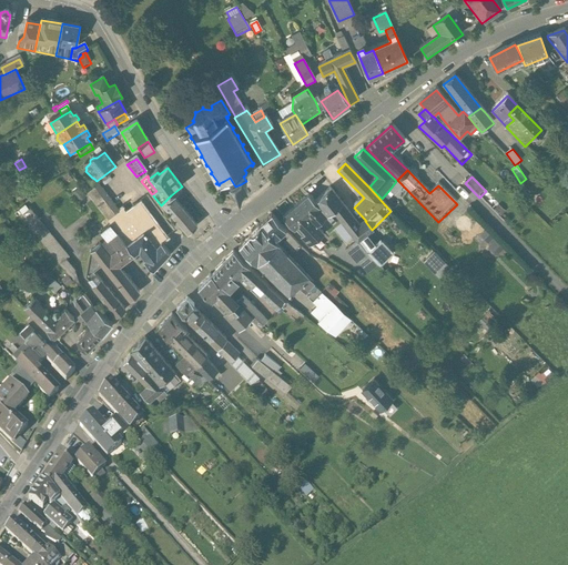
[(396,181),(389,190),(394,192),(393,193),(397,198),(405,188),(396,181)]
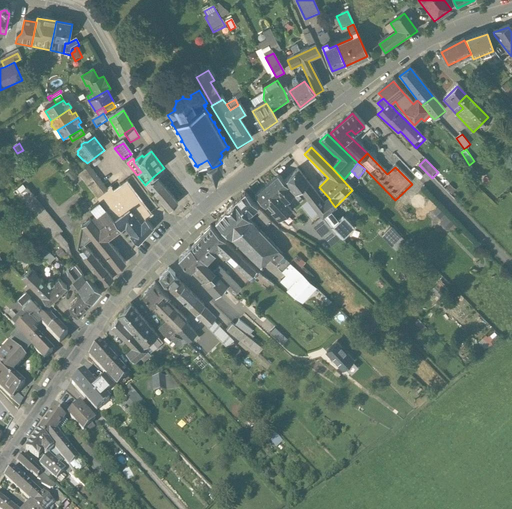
[(108,192),(89,169),(79,177),(97,200),(108,192)]
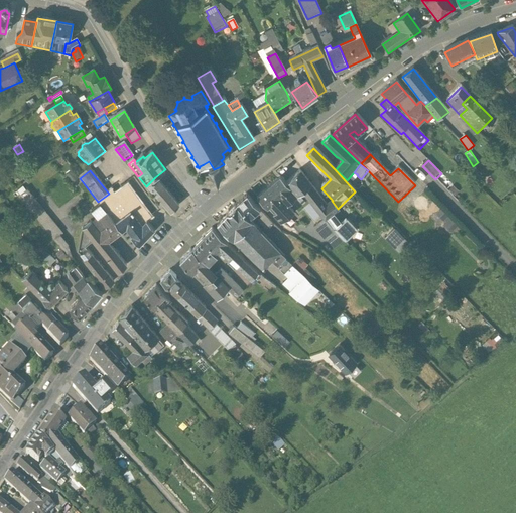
[(78,180),(72,172),(66,177),(72,185),(78,180)]
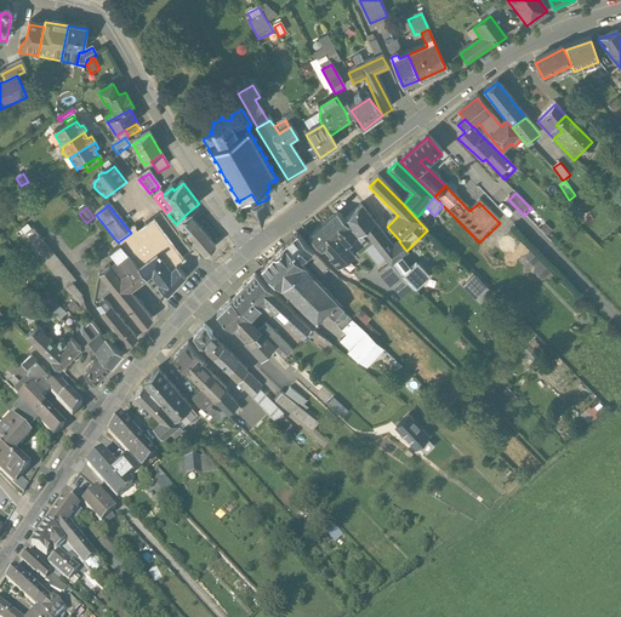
[(368,236),(377,229),(360,209),(343,223),(349,228),(348,229),(357,239),(364,232),(368,236)]
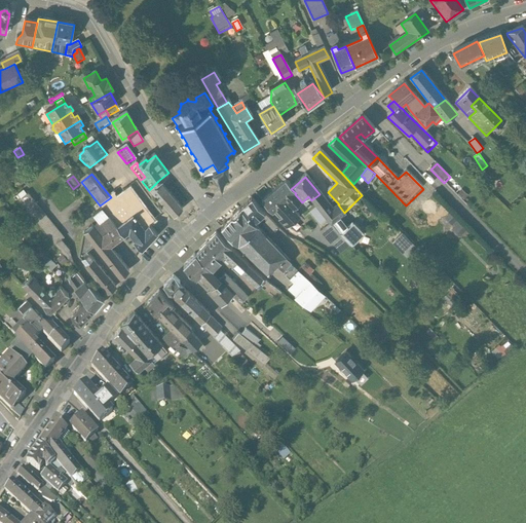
[(158,181),(149,190),(159,201),(168,193),(158,181)]
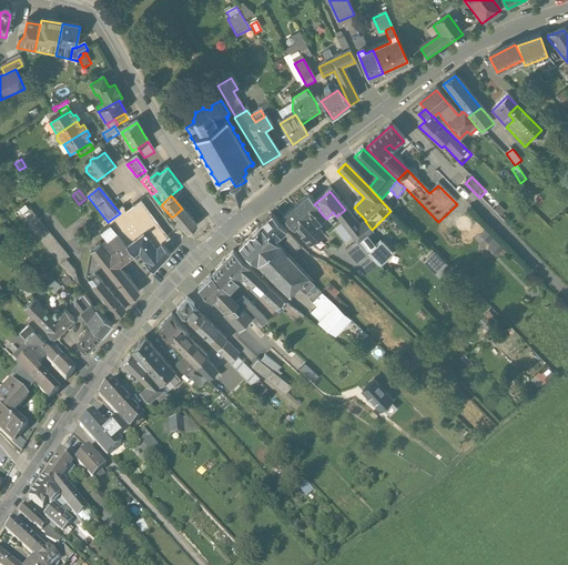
[(320,209),(314,204),(308,198),(283,219),(294,231),(297,228),(305,235),(301,240),(310,248),(324,235),(316,228),(326,219),(318,210),(320,209)]
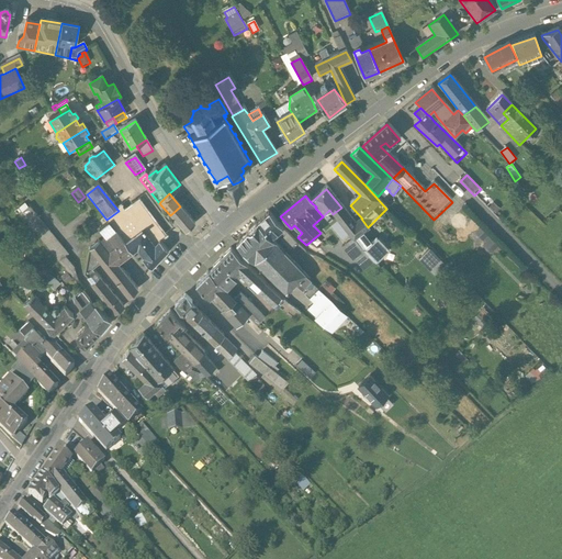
[(119,211),(107,220),(109,223),(116,233),(125,244),(144,230),(155,246),(158,242),(164,237),(138,203),(125,213),(122,209),(119,211)]
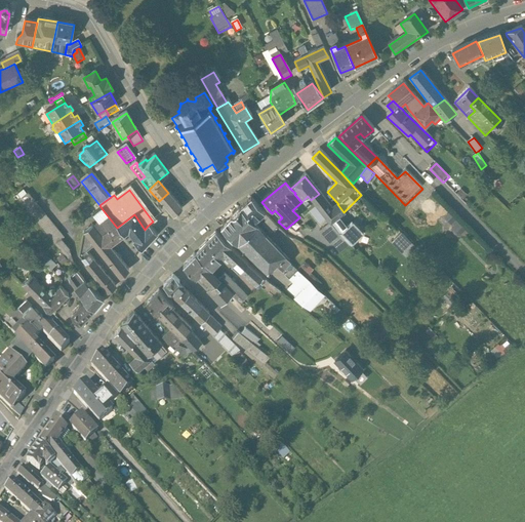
[(18,201),(26,195),(23,192),(17,196),(15,198),(18,201)]
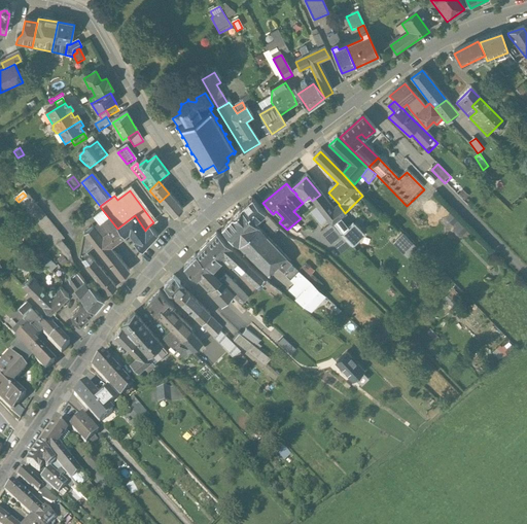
[(169,194),(160,202),(174,218),(183,210),(169,194)]
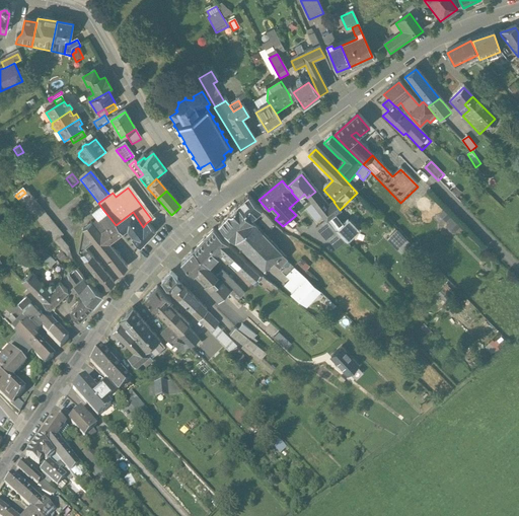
[(54,242),(61,237),(63,235),(27,192),(25,193),(18,199),(54,242)]
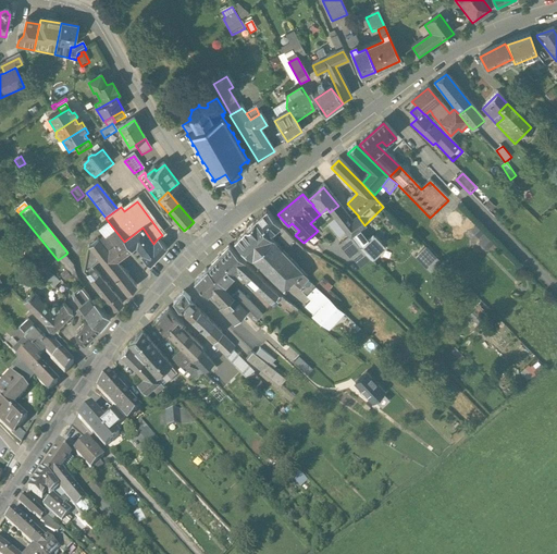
[(351,222),(338,206),(330,212),(361,253),(371,263),(385,249),(376,239),(375,239),(373,237),(368,243),(359,232),(366,226),(364,225),(358,217),(351,222)]
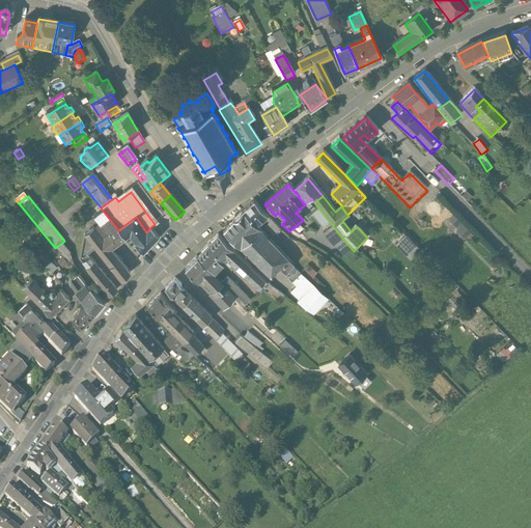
[(243,212),(255,225),(261,220),(262,221),(267,217),(253,202),(243,212)]
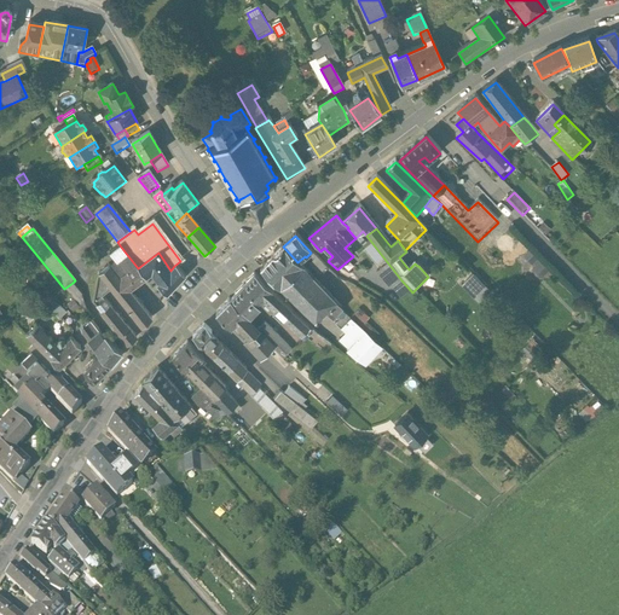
[(115,262),(117,266),(128,256),(120,245),(109,254),(115,262)]
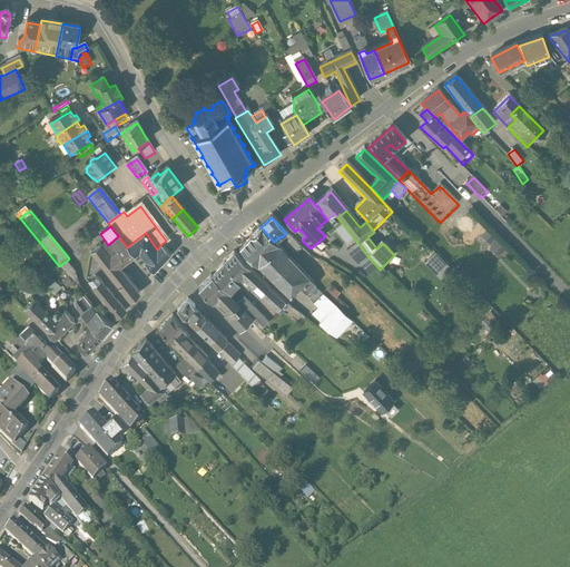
[(274,242),(261,227),(239,248),(291,299),(310,280),(290,258),(274,242)]
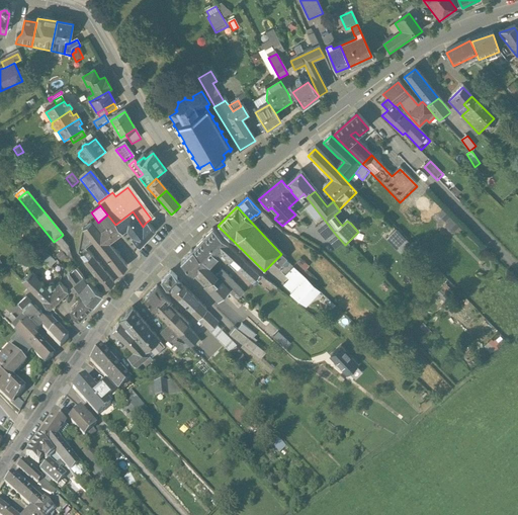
[(140,248),(155,233),(146,223),(143,227),(133,211),(115,225),(122,235),(126,232),(133,239),(132,240),(140,248)]
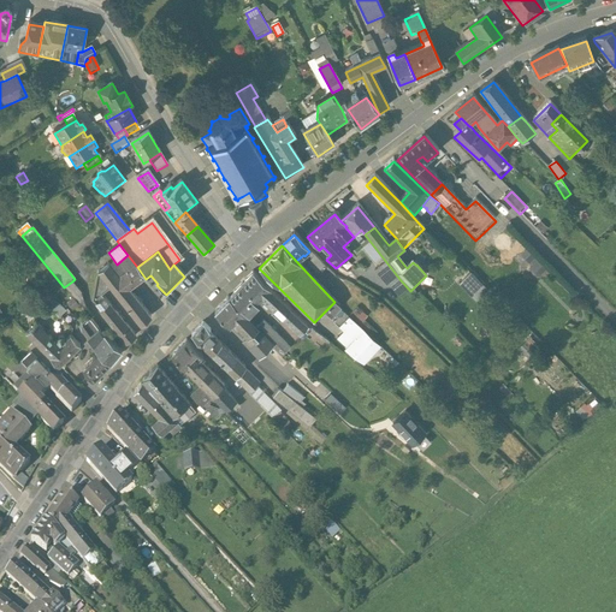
[(527,251),(520,259),(540,277),(546,268),(527,251)]
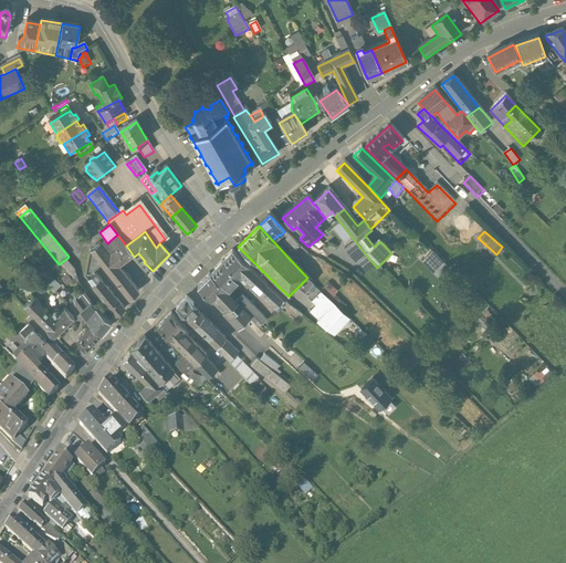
[(101,244),(119,269),(134,257),(126,246),(117,235),(107,243),(105,240),(101,244)]
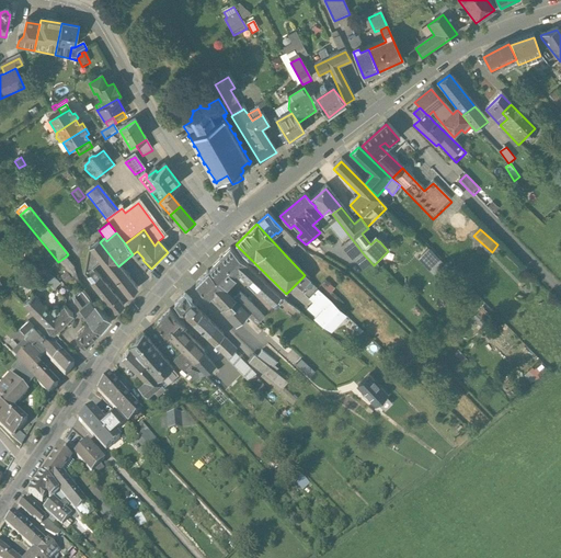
[(286,235),(279,241),(290,252),(295,248),(297,249),(298,248),(286,235)]
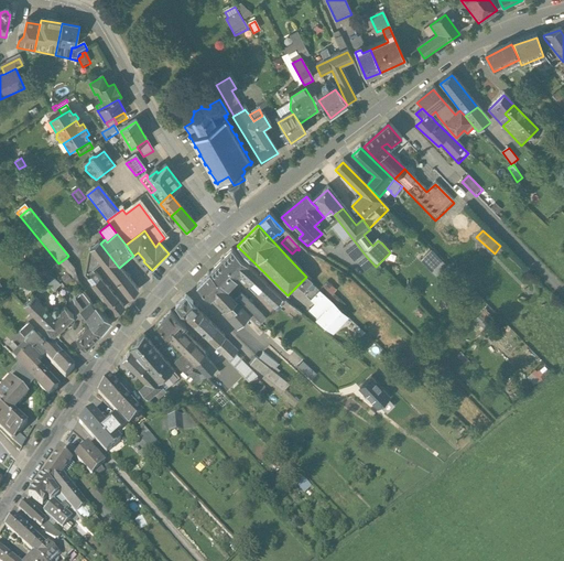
[(129,300),(139,291),(119,268),(100,244),(90,251),(129,300)]
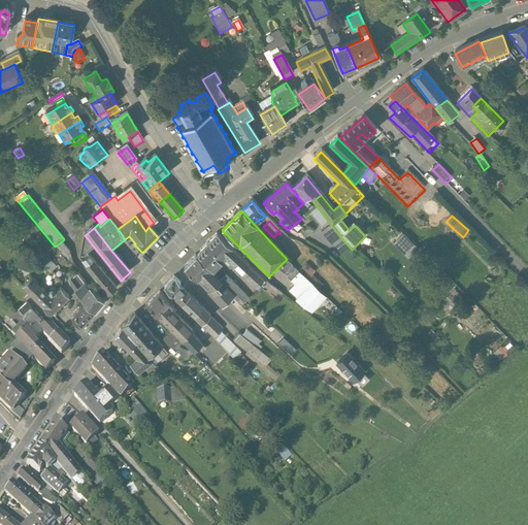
[(217,235),(196,259),(209,272),(225,257),(243,273),(250,266),(226,244),(226,243),(217,235)]
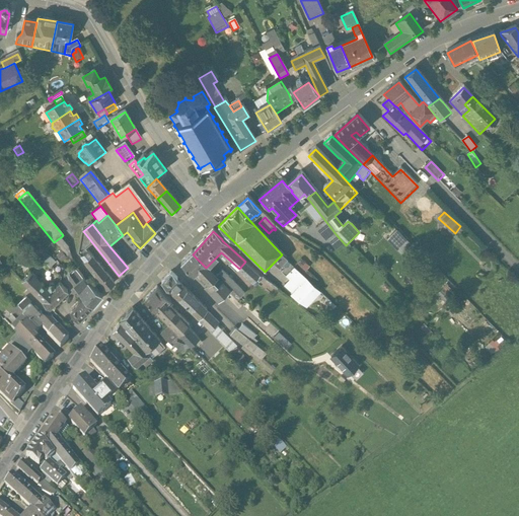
[(68,246),(61,237),(54,242),(62,252),(66,259),(75,269),(78,267),(72,260),(68,246)]
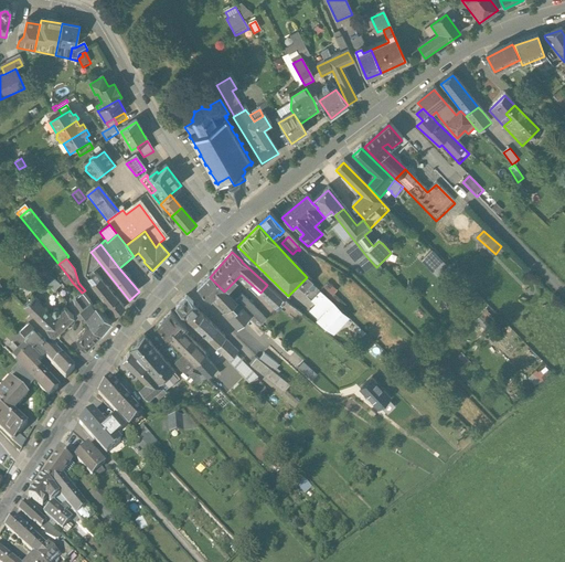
[(54,292),(60,286),(45,272),(40,278),(54,292)]
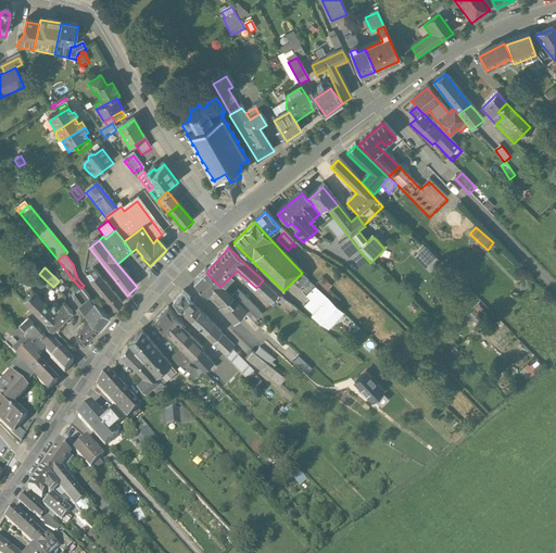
[(91,281),(98,276),(93,269),(86,276),(91,281)]
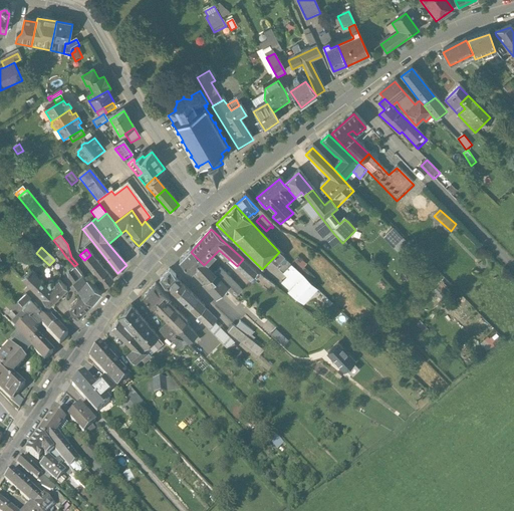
[(65,256),(61,250),(56,254),(60,260),(65,256)]
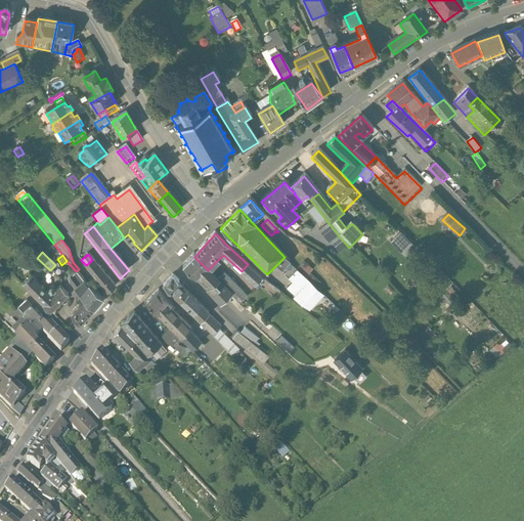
[(193,256),(182,267),(194,279),(198,276),(201,279),(209,271),(208,270),(194,257),(193,256)]
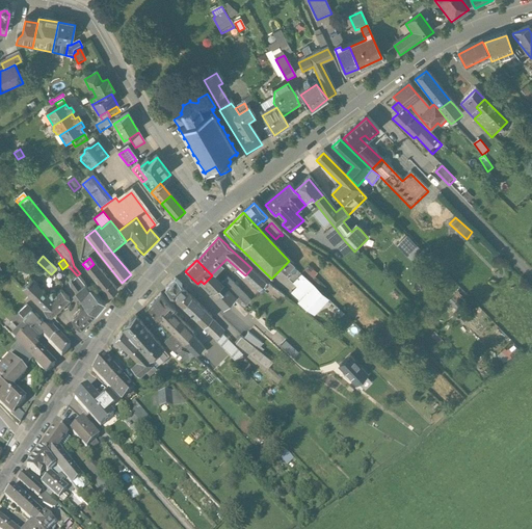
[(108,298),(117,291),(96,263),(94,264),(87,269),(86,270),(108,298)]
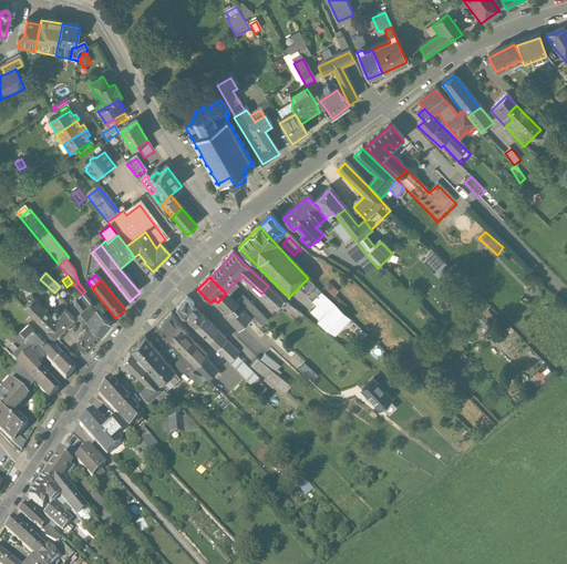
[(35,291),(38,295),(42,290),(33,282),(30,285),(35,290),(35,291)]
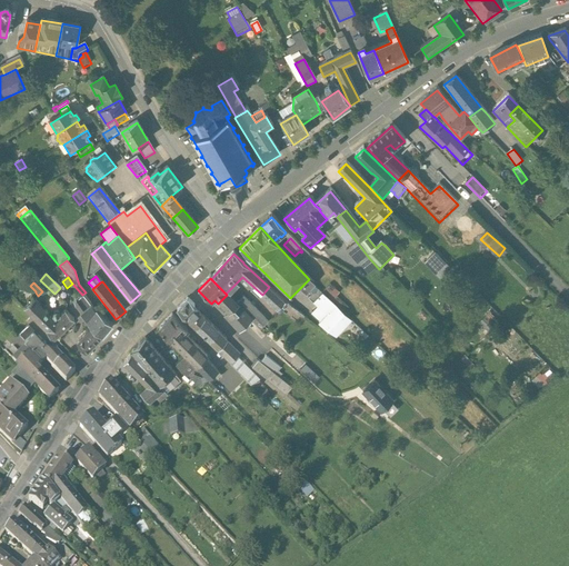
[(362,333),(312,286),(308,291),(312,296),(309,299),(313,304),(312,304),(327,317),(319,326),(336,338),(347,326),(359,337),(362,333)]
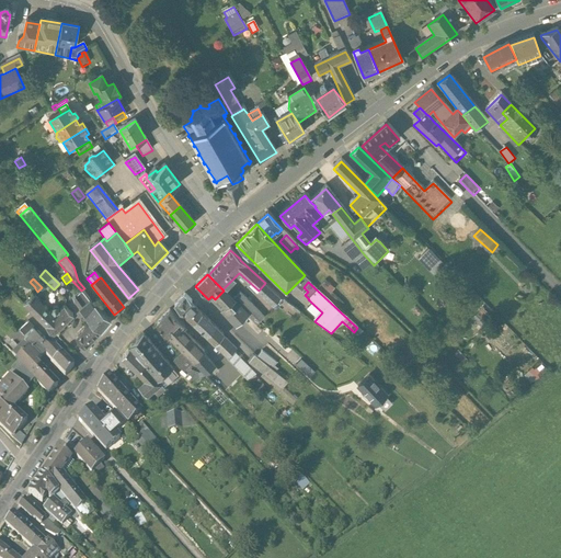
[(279,296),(265,283),(259,291),(272,304),(284,316),(285,316),(293,322),(299,314),(292,308),(287,305),(279,296)]
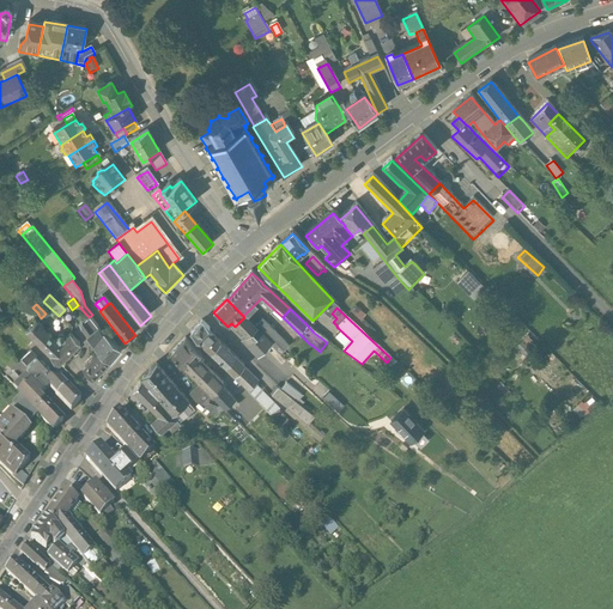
[(242,341),(248,348),(261,335),(255,328),(244,317),(235,327),(246,338),(242,341)]
